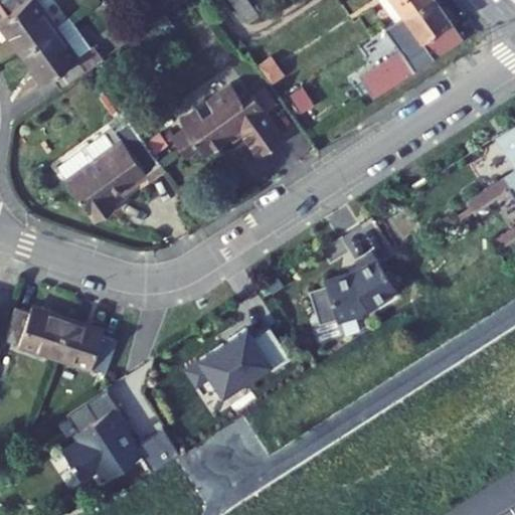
[(0,25),(21,53),(55,29),(34,0),(2,0),(0,2),(0,4),(7,16),(0,20),(0,25)]
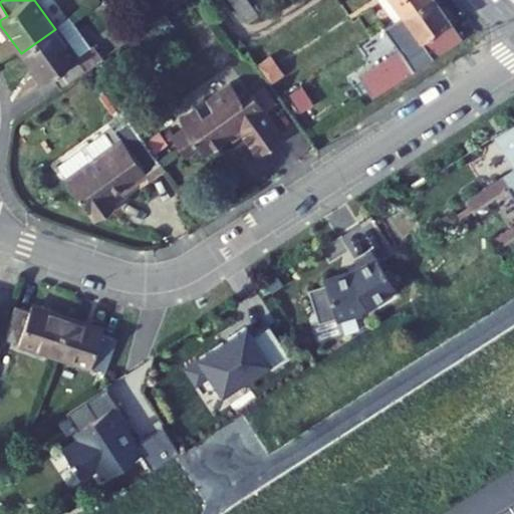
[(248,0),(230,0),(247,23),(259,14),(248,0)]
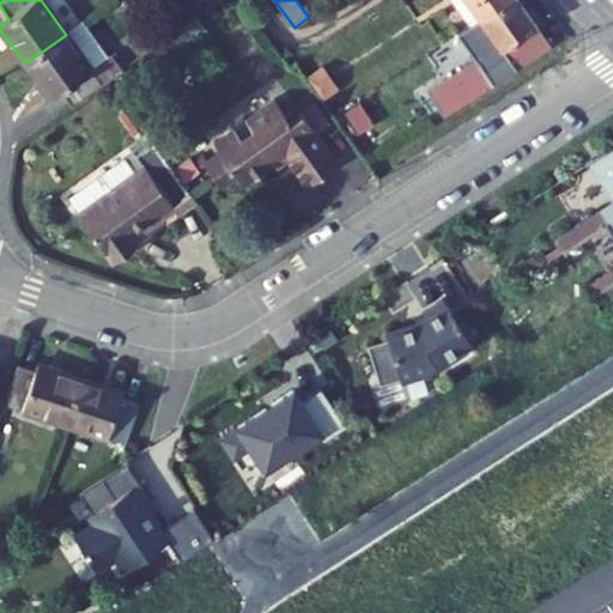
[(408,0),(417,12),(432,0),(408,0)]
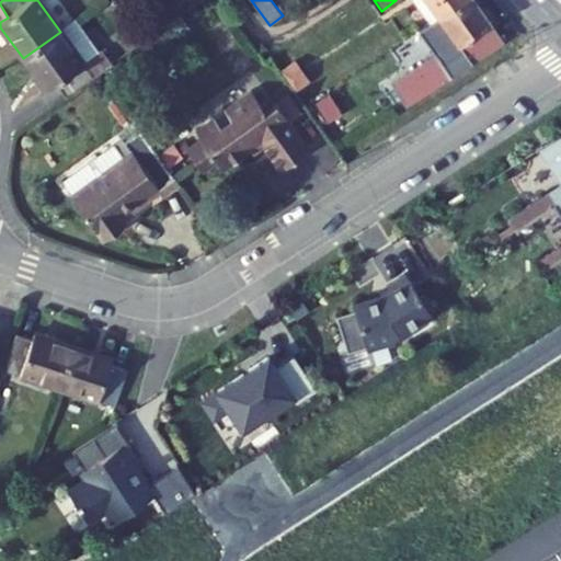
[(412,0),(432,25),(441,19),(427,0),(412,0)]
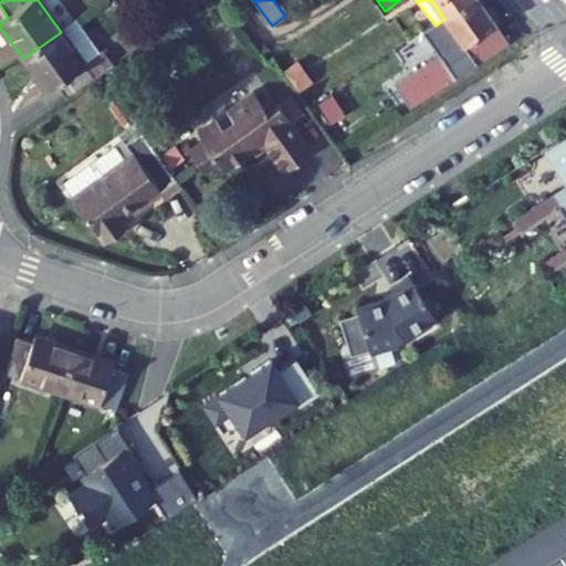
[(431,0),(444,19),(471,0),(431,0)]
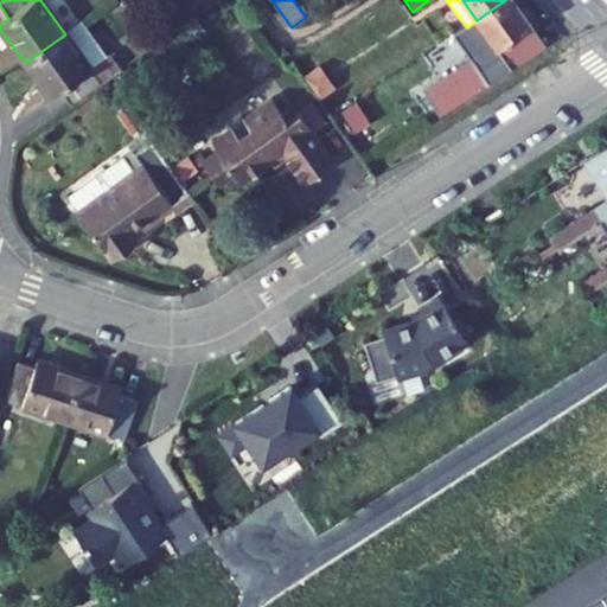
[(547,45),(513,0),(505,0),(477,20),(509,66),(511,70),(547,45)]
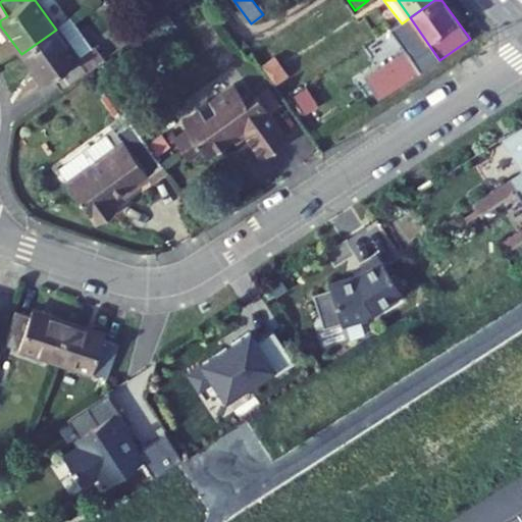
[(437,57),(410,17),(402,23),(429,62),(437,57)]
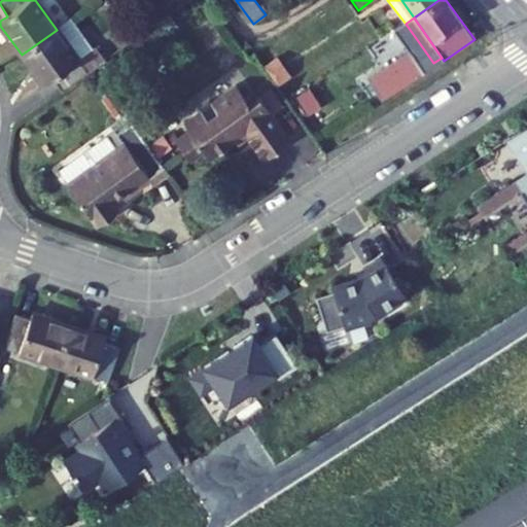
[(62,91),(104,61),(97,48),(92,51),(69,21),(57,30),(22,55),(44,86),(54,80),(62,91)]
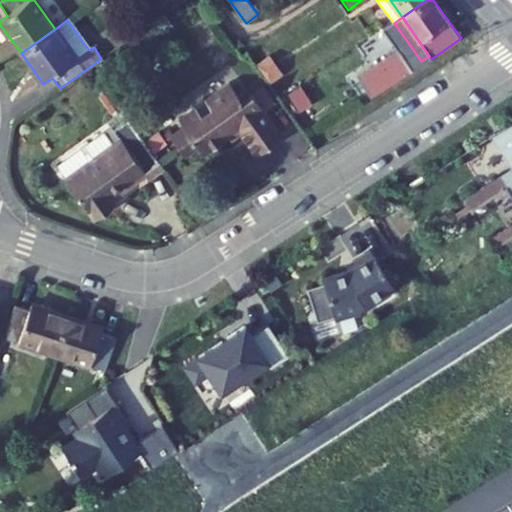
[(400,52),(359,79),(371,97),(412,70),(400,52)]
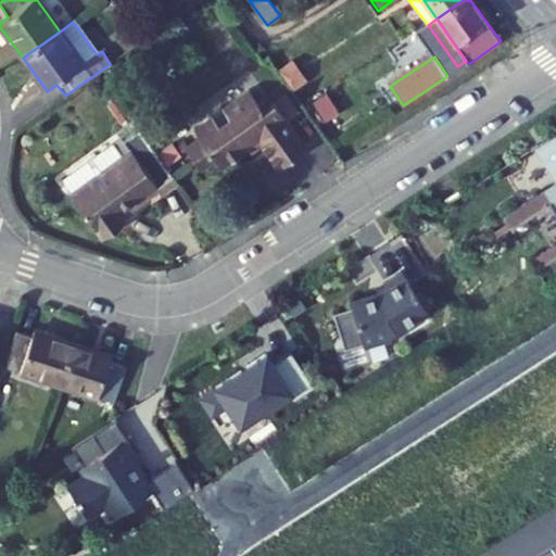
[(292,62),(278,71),(292,91),(306,81),(292,62)]
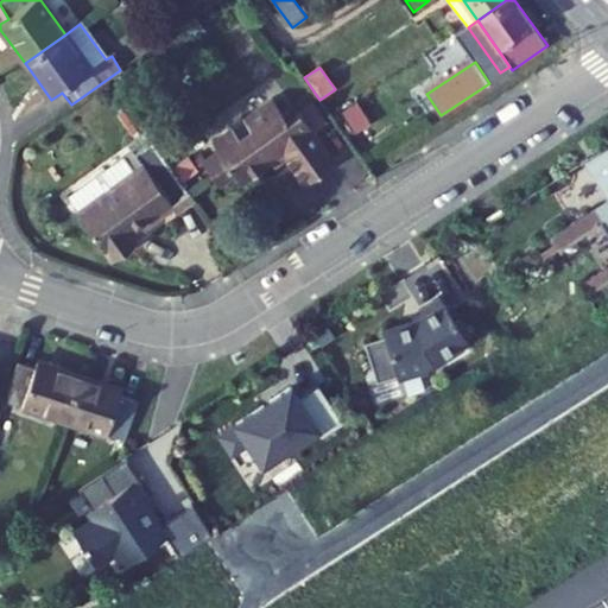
[(335,164),(295,108),(283,116),(268,96),(241,116),(239,113),(227,121),(229,125),(209,138),(216,147),(202,158),(198,152),(191,157),(198,166),(203,164),(220,187),(236,176),(242,185),(283,157),(305,185),(335,164)]
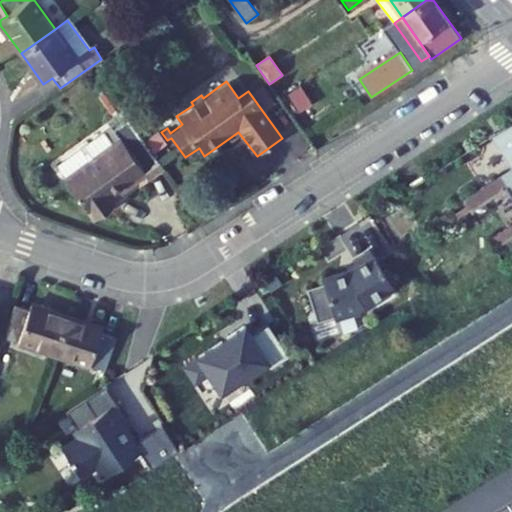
[(163,167),(129,120),(114,131),(120,141),(66,178),(95,217),(113,205),(109,200),(144,175),(147,178),(163,167)]
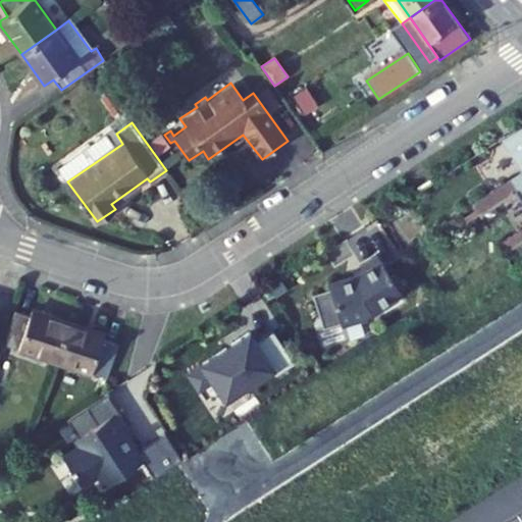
[(521,125),(509,134),(521,153),(521,125)]
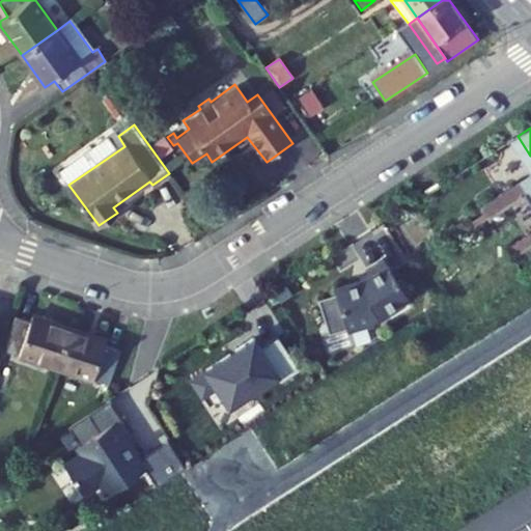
[(530,156),(518,136),(510,141),(529,173),(530,172),(530,156)]
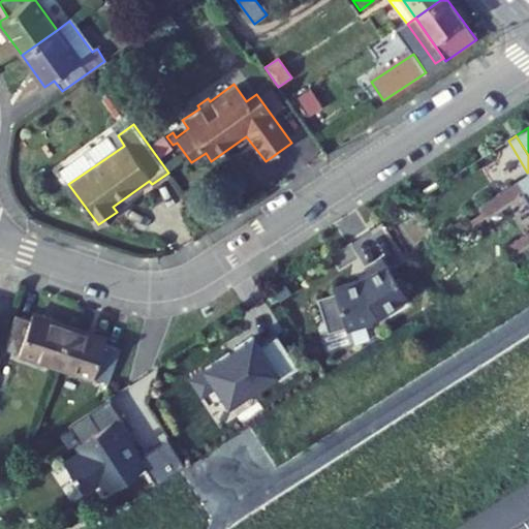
[(528,172),(527,173),(479,204),(486,216),(522,192),(528,188),(528,172)]
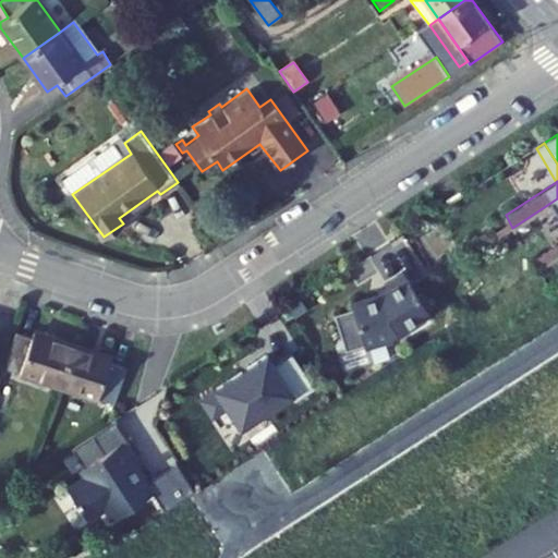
[(557,257),(538,270),(549,288),(557,281),(557,257)]
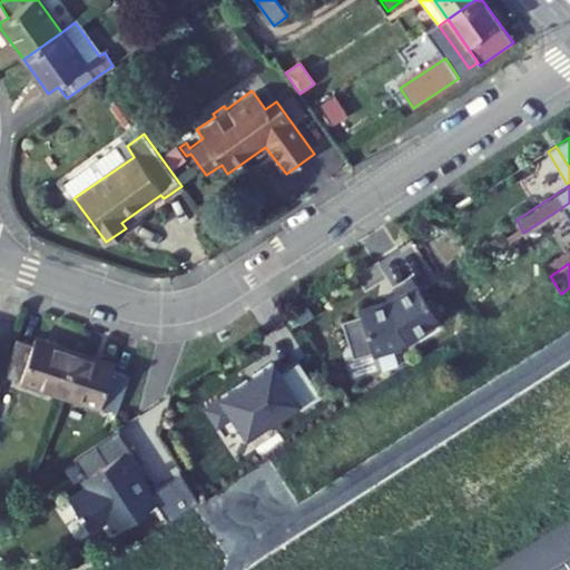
[(438,321),(411,279),(393,291),(395,296),(387,302),(359,312),(360,316),(342,322),(354,359),(372,353),(373,356),(397,350),(396,345),(406,342),(411,343),(424,334),(425,330),(438,321)]
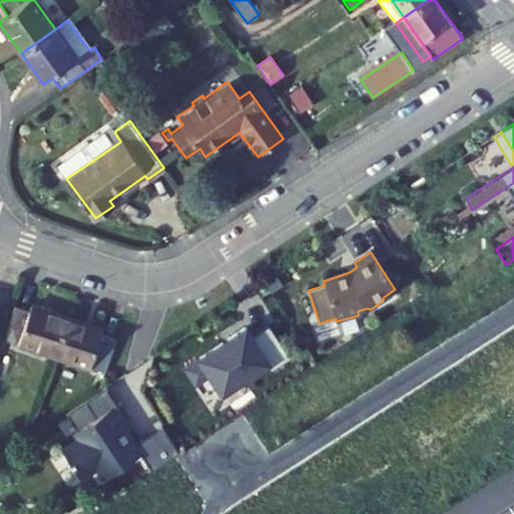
[(12,304),(2,336),(53,354),(66,316),(31,304),(30,309),(12,304)]
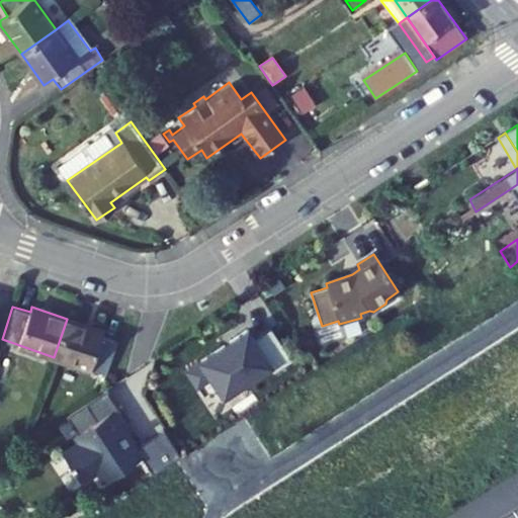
[(103,331),(67,319),(54,357),(107,375),(118,342),(101,336),(103,331)]
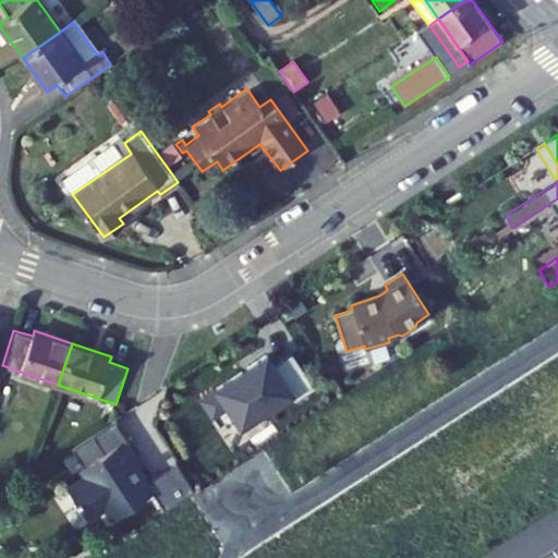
[(16,384),(0,378),(0,379),(0,405),(8,409),(16,384)]
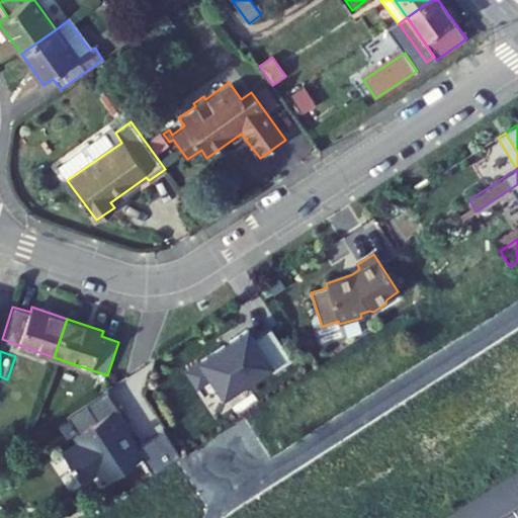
[(517,471),(445,517),(501,517),(517,507),(517,471)]
